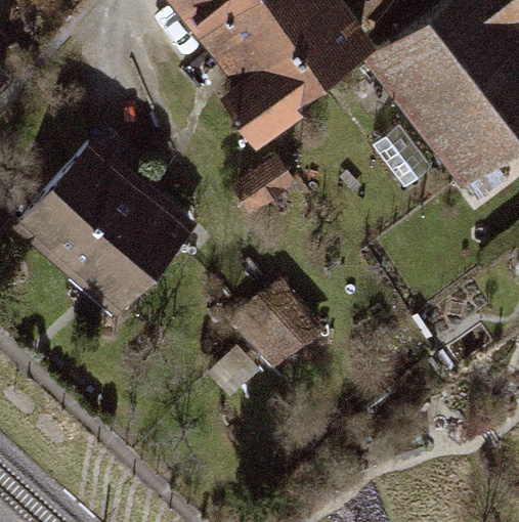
[(169,0),(251,120),(372,38),(345,0),(169,0)]
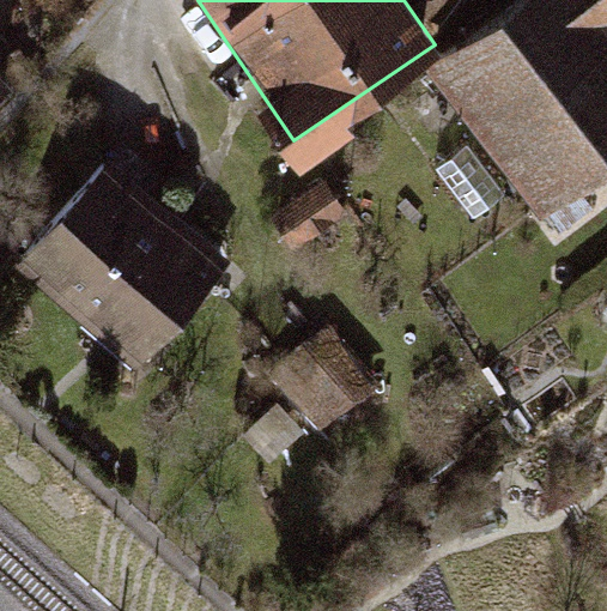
[(502,0),(419,64),(536,216),(606,162),(606,0),(502,0)]
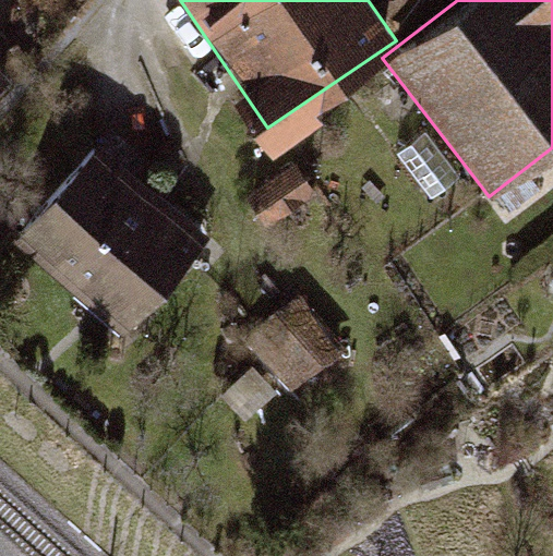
[(213,240),(100,145),(17,242),(129,337),(213,240)]
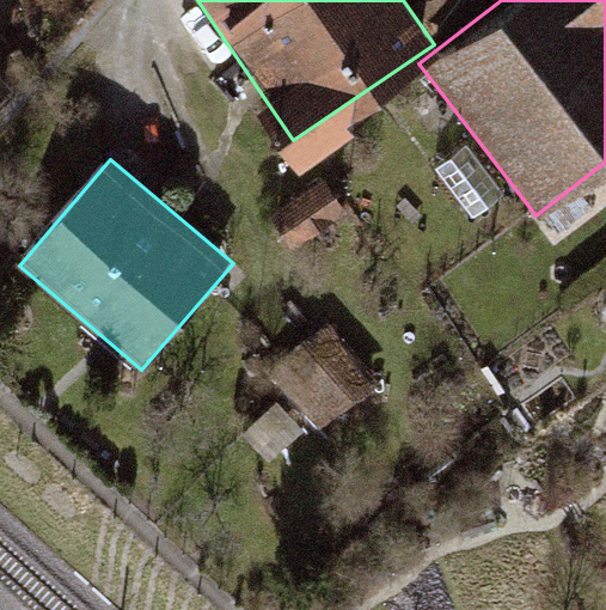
[(332,318),(271,367),(322,428),(383,379),(332,318)]
